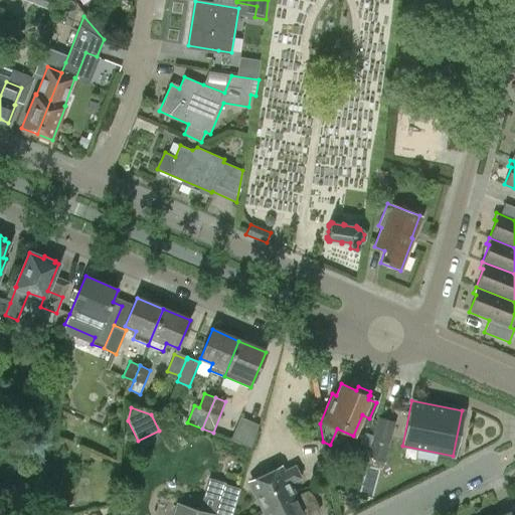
[(369,447),(367,457),(385,462),(396,421),(378,416),(372,437),(369,447)]
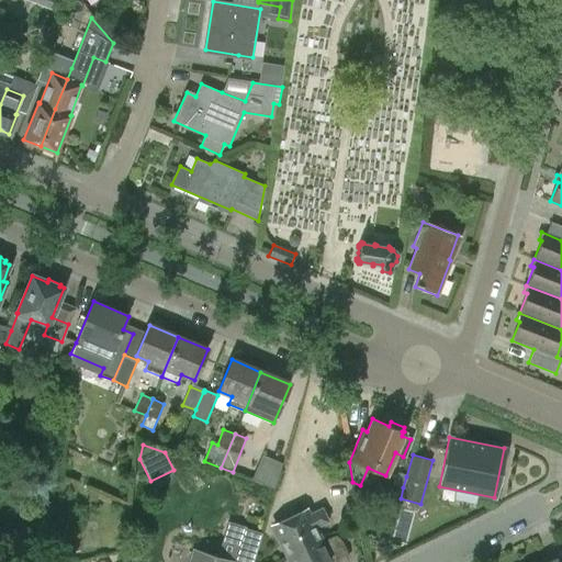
[(251,480),(274,490),(282,463),(262,456),(251,480)]
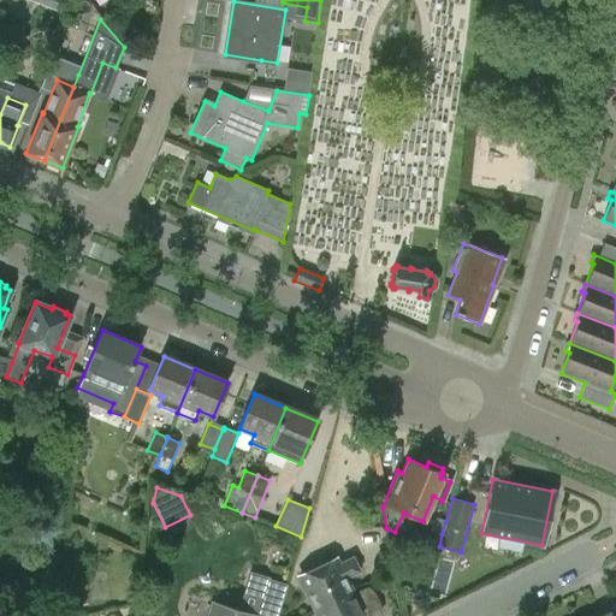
[(445,522),(434,519),(431,532),(442,534),(445,522)]
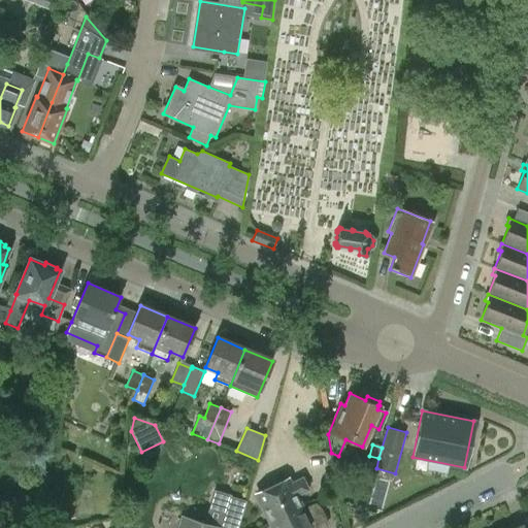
[(331,462),(333,472),(334,474),(344,472),(341,460),(331,462)]
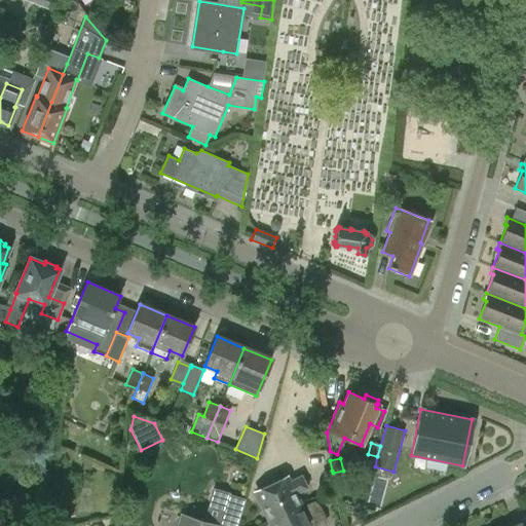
[(267,521),(300,504),(295,493),(306,488),(300,476),(289,482),(287,476),(253,492),(267,521)]
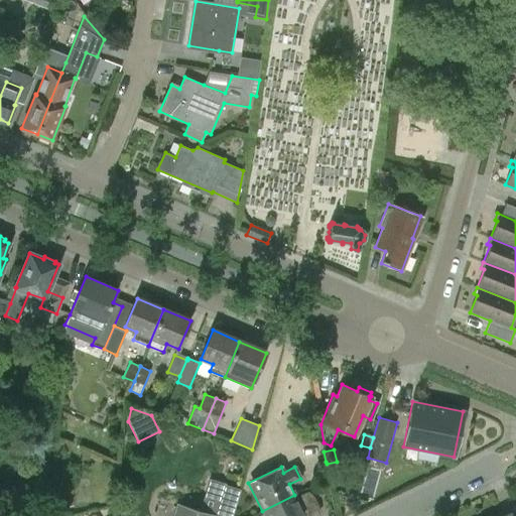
[(172,515),(232,515),(240,490),(224,485),(214,515),(176,505),(172,515)]
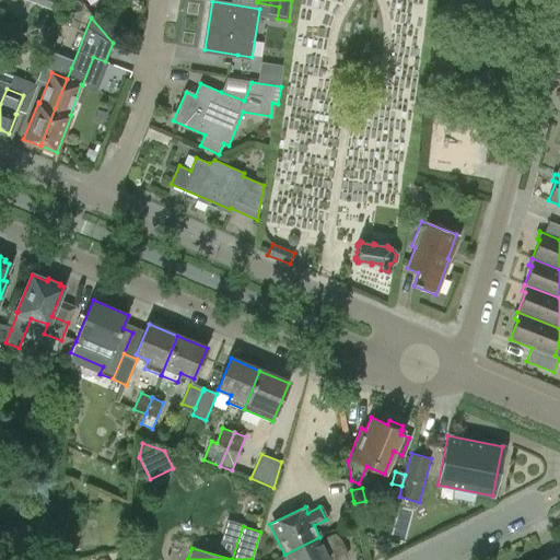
[(319,537),(284,555),(286,559),(345,559),(346,559),(347,559),(347,552),(346,548),(342,541),(339,537),(335,533),(333,534),(321,539),(319,537)]
